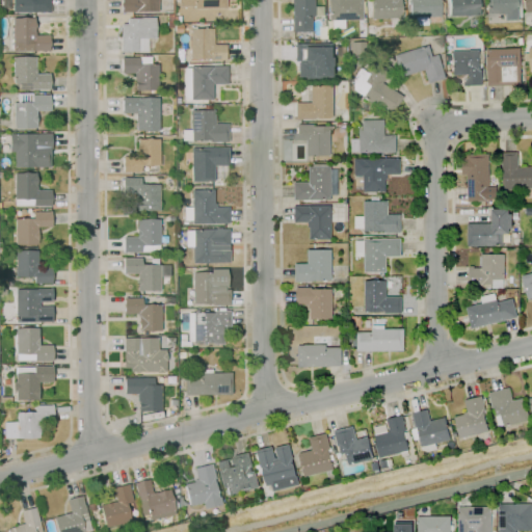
[(31,12),(31,11),(12,11),(12,0),(49,0),(50,11),(31,12)]
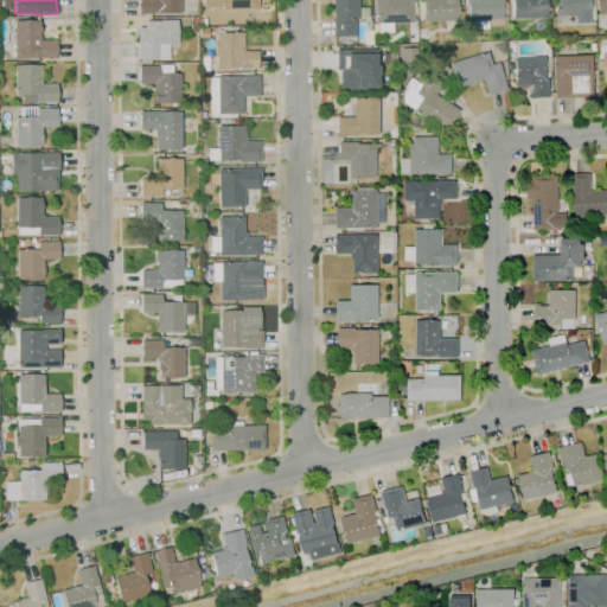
[(159,14),(139,14),(138,0),(179,0),(180,13),(159,13),(159,14)]
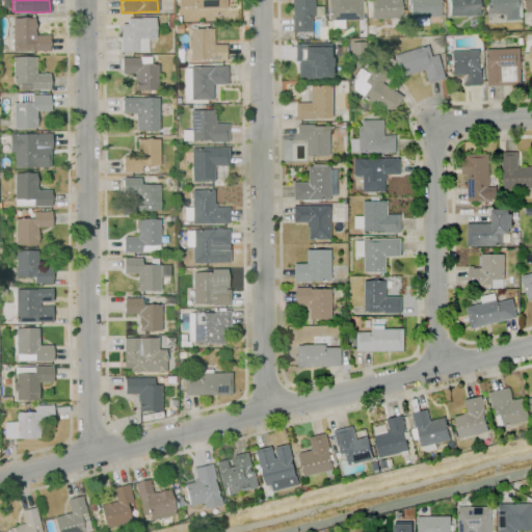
[(193,8),(193,6),(179,6),(178,0),(224,0),(225,7),(193,8)]
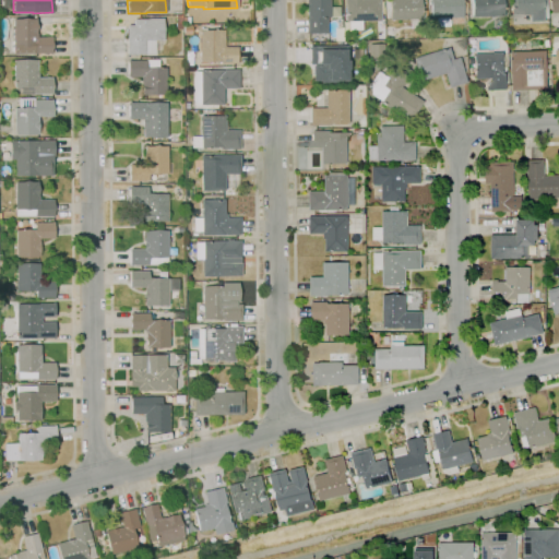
[(325,33),(306,33),(306,0),(329,0),(329,18),(325,18),(325,33)]
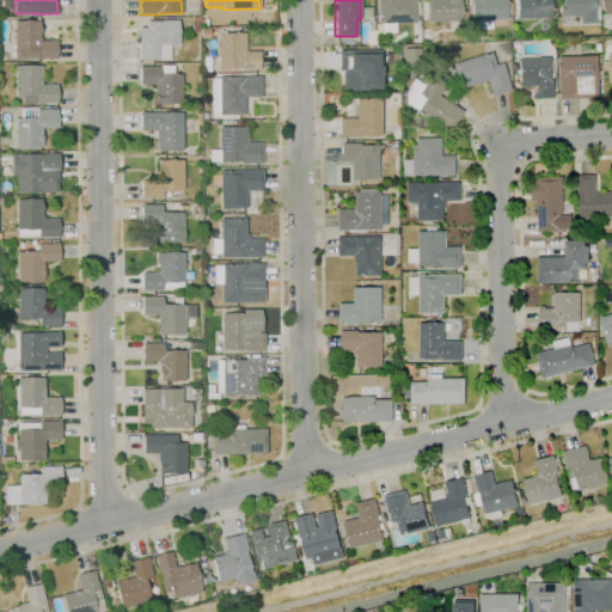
[(378,24),(375,0),(415,0),(415,7),(416,7),(416,12),(415,12),(416,22),(378,24)]
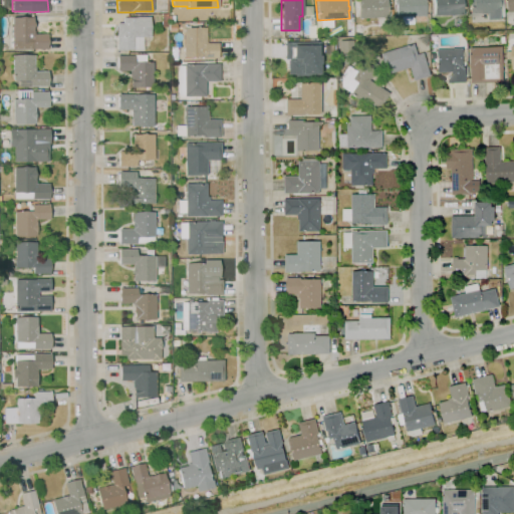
[(357,18),(357,0),(386,0),(387,17),(357,18)]
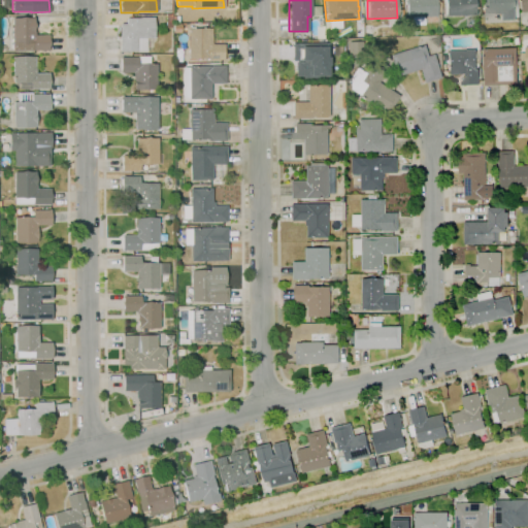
[(411,25),(411,17),(406,18),(406,4),(404,4),(403,0),(435,0),(435,2),(440,2),(440,11),(436,11),(436,17),(423,17),(423,24),(411,25)]
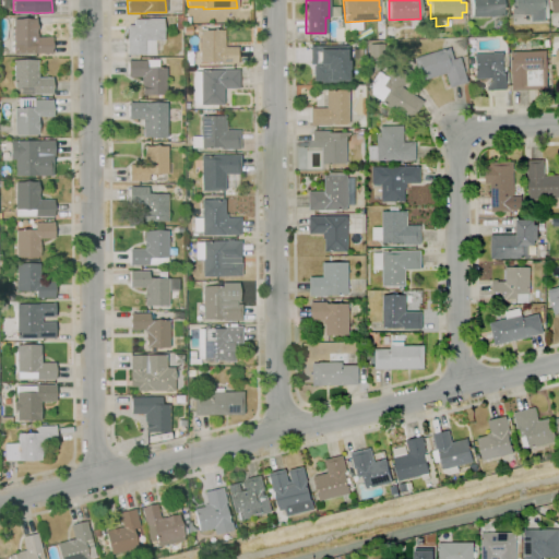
[(471,16),(471,0),(502,0),(503,15),(471,16)]
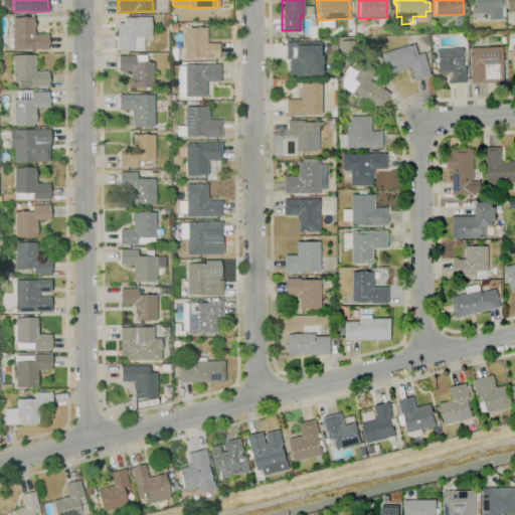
[(491,20),(490,13),(471,14),(470,0),(502,0),(503,19),(491,20)]
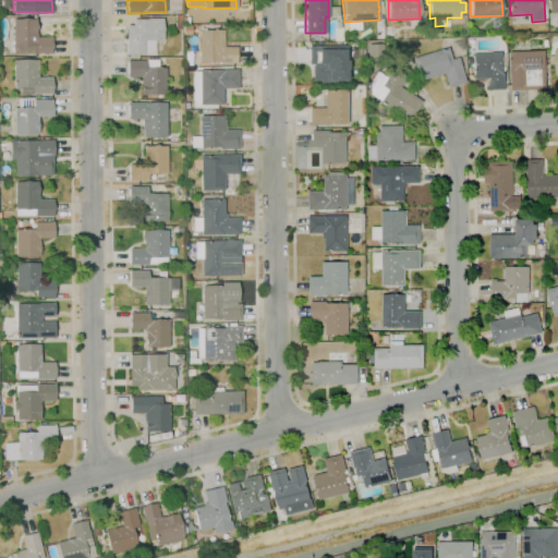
[(176,29),(174,21),(173,21),(173,15),(182,15),(182,29),(176,29)]
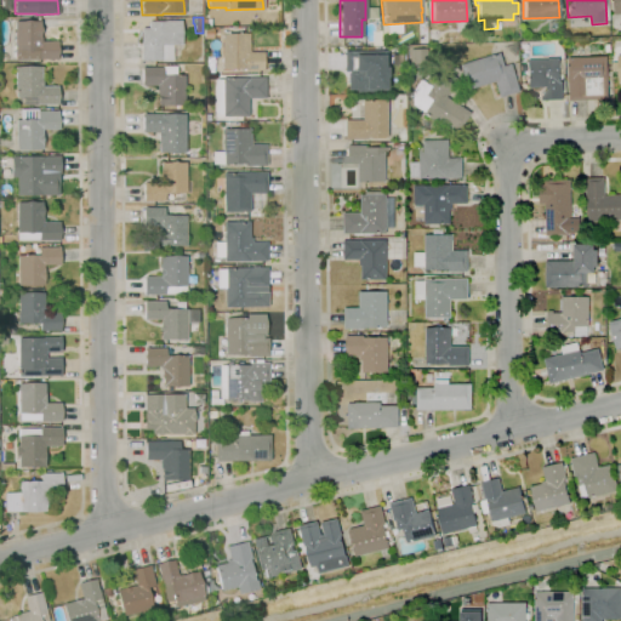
[(172,61),(141,62),(141,28),(147,28),(147,22),(164,22),(164,20),(181,20),(182,44),(172,44),(172,61)]
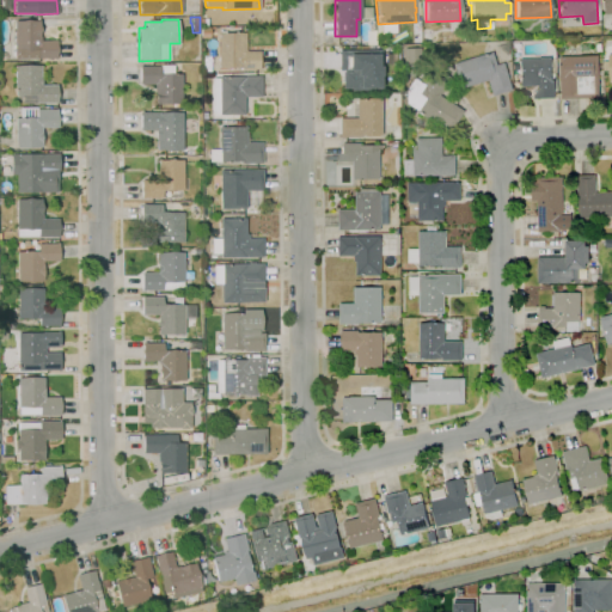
[(56,57),(14,59),(14,20),(40,20),(40,36),(41,36),(41,41),(56,41),(56,57)]
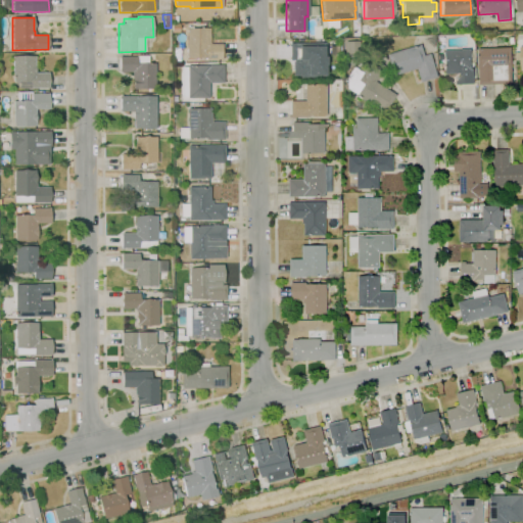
[(186,28),(209,28),(209,43),(222,43),(222,59),(206,59),(206,58),(186,58),(186,28)]
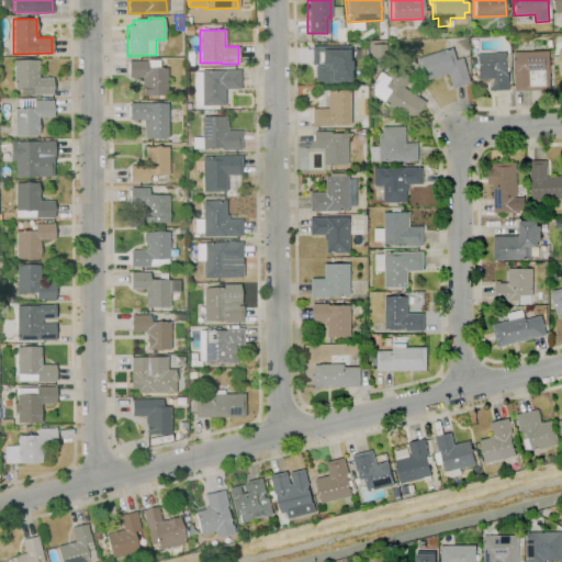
[(370,59),(369,44),(385,44),(386,59),(370,59)]
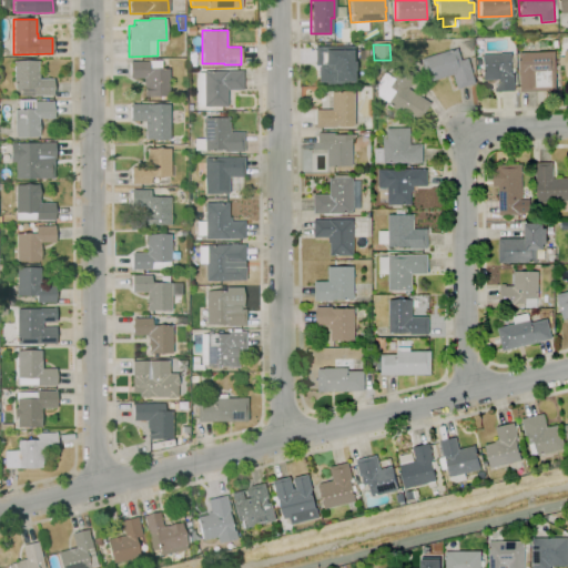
[(316,82),(316,66),(314,66),(314,46),(323,46),(323,47),(353,47),(353,70),(352,70),(352,81),(316,82)]
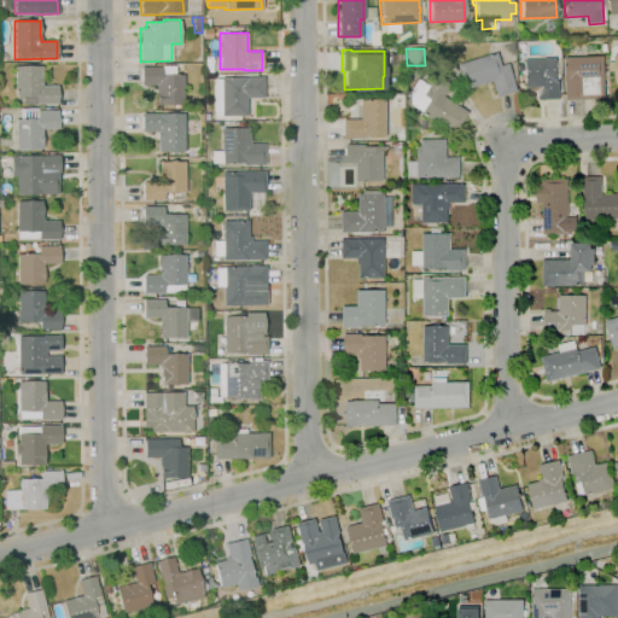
[(495,97),(490,81),(464,89),(455,64),(495,52),(500,65),(506,63),(516,91),(495,97)]
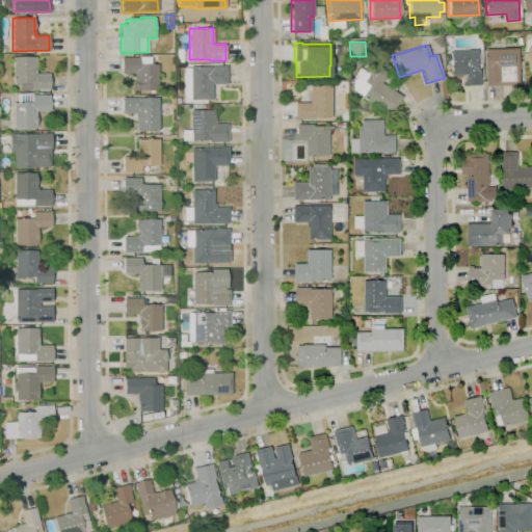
[(488,86),(487,50),(521,48),(522,85),(488,86)]
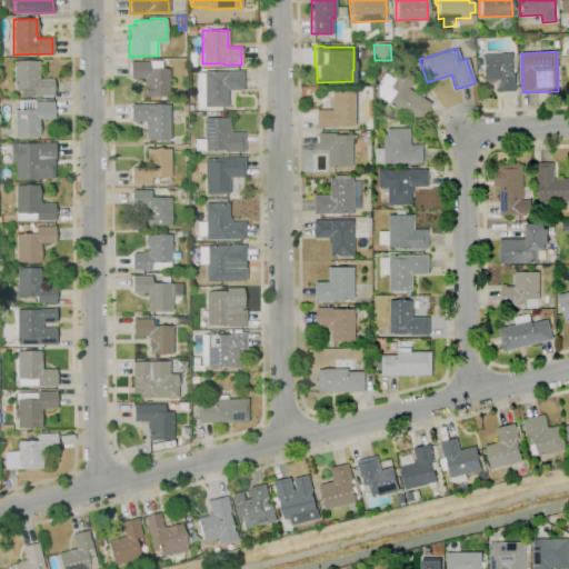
[(497,92),(497,88),(499,88),(498,79),(482,80),(481,55),(513,53),(515,75),(516,75),(517,92),(497,92)]
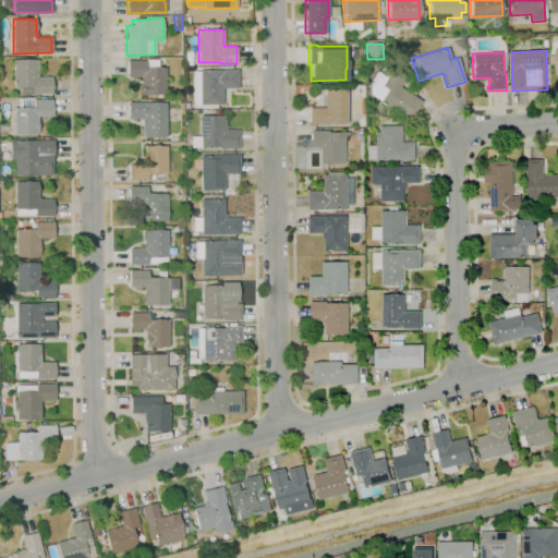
[(192,67),(183,67),(183,53),(192,53),(192,67)]
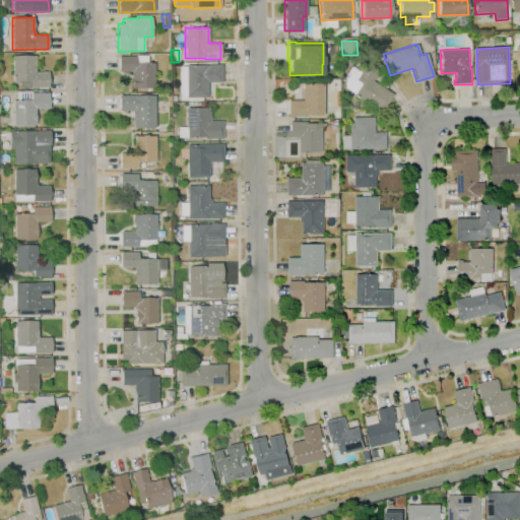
[(154,88),(131,88),(131,71),(118,72),(118,56),(135,56),(135,55),(146,55),(147,62),(154,62),(154,88)]
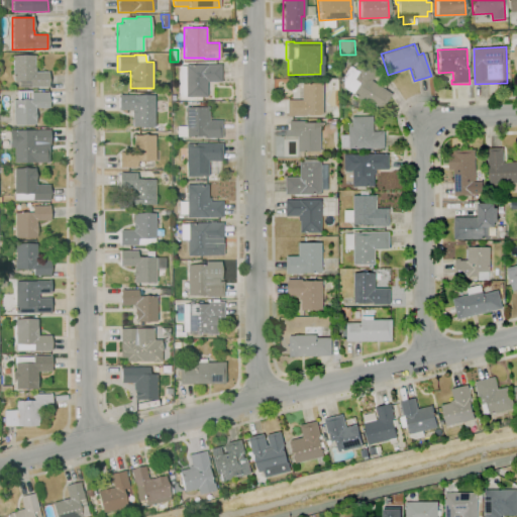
[(18,88),(18,82),(13,82),(12,56),(34,56),(35,72),(47,72),(48,87),(30,87),(30,88),(18,88)]
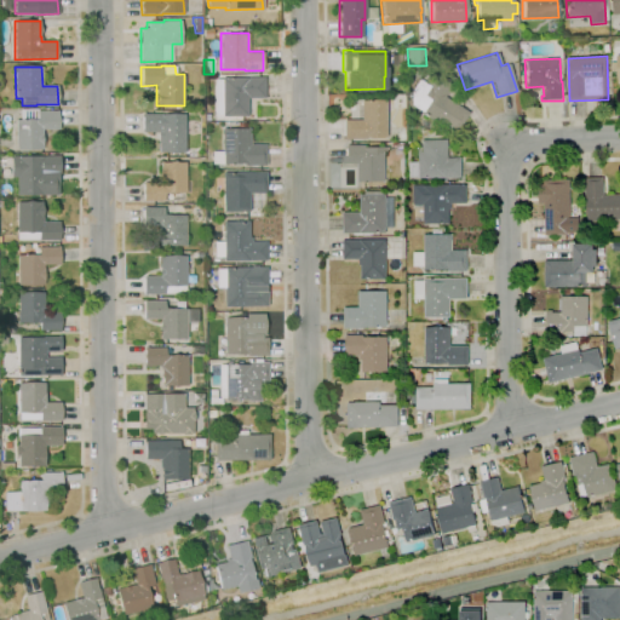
[(409,91),(418,79),(428,85),(436,72),(453,84),(443,97),(468,113),(453,135),(419,112),(420,110),(409,104),(409,91)]
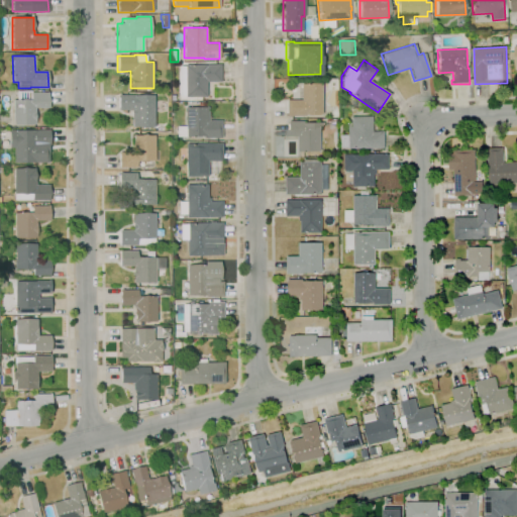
[(206,96),(185,96),(185,64),(210,64),(210,62),(214,62),(214,64),(221,64),(221,82),(206,82),(206,96)]
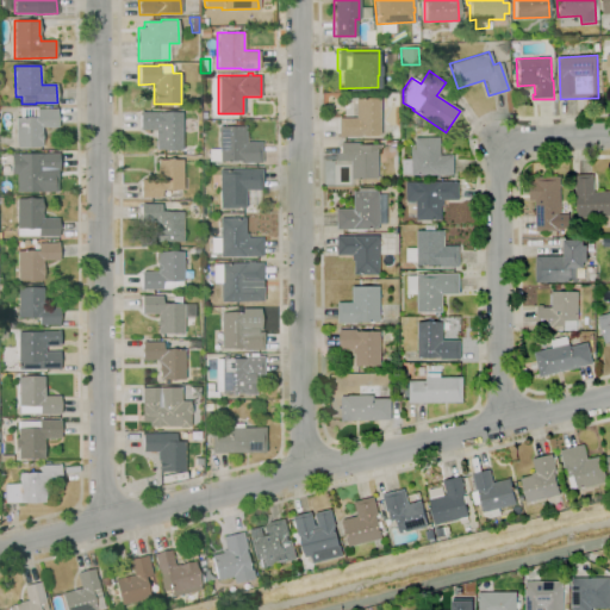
[(359,136),(337,137),(336,118),(355,117),(354,99),(379,98),(379,134),(359,134),(359,136)]
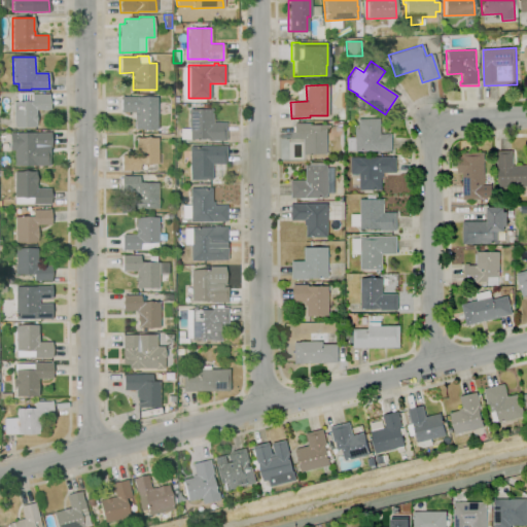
[(13,127),(12,102),(18,102),(16,93),(32,93),(32,94),(49,94),(49,109),(36,109),(36,127),(13,127)]
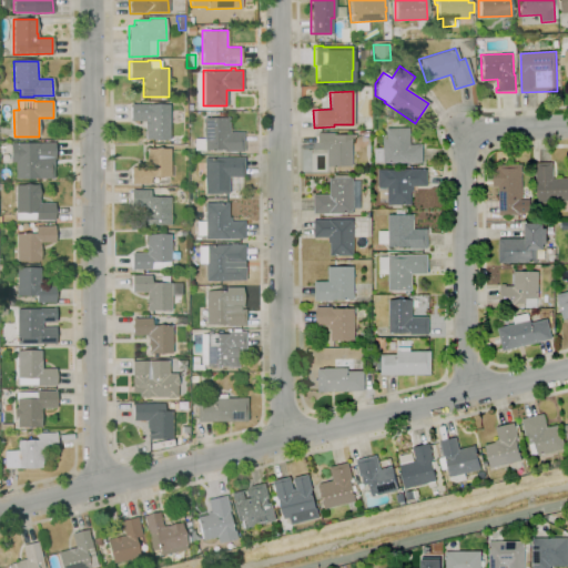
[(169,139),(145,139),(145,119),(130,119),(130,103),(132,103),(132,104),(149,104),(169,104),(169,139)]
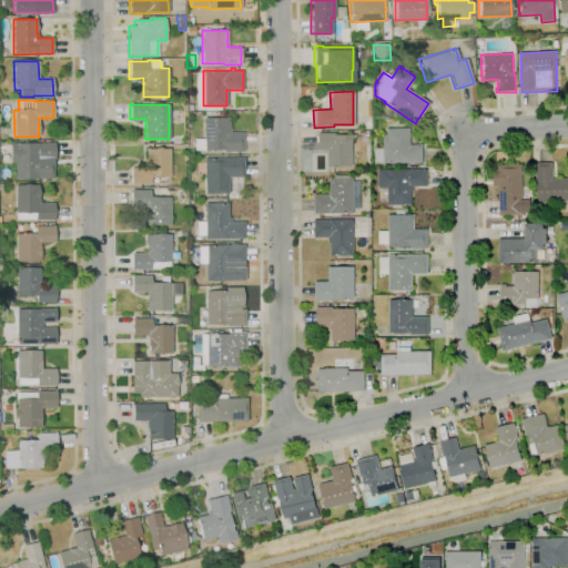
[(243,151),(225,151),(225,150),(193,150),(193,139),(203,139),(203,118),(217,118),(217,112),(221,112),(221,118),(229,118),(229,132),(243,132),(243,151)]
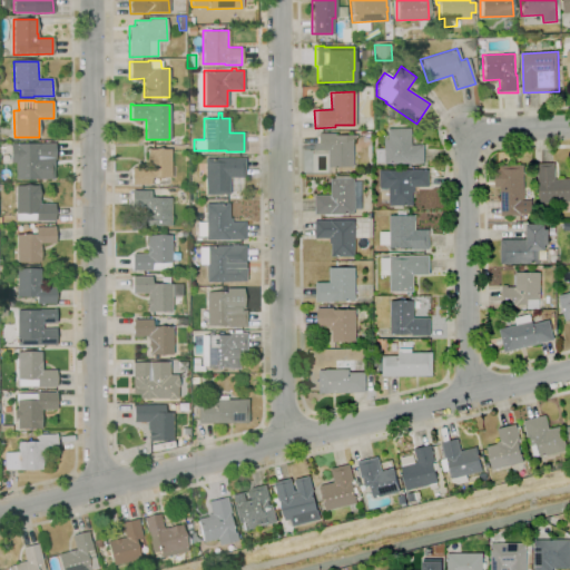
[(425,164),(385,164),(385,163),(376,163),(376,149),(385,149),(385,128),(409,128),(409,145),(425,145),(425,164)]
